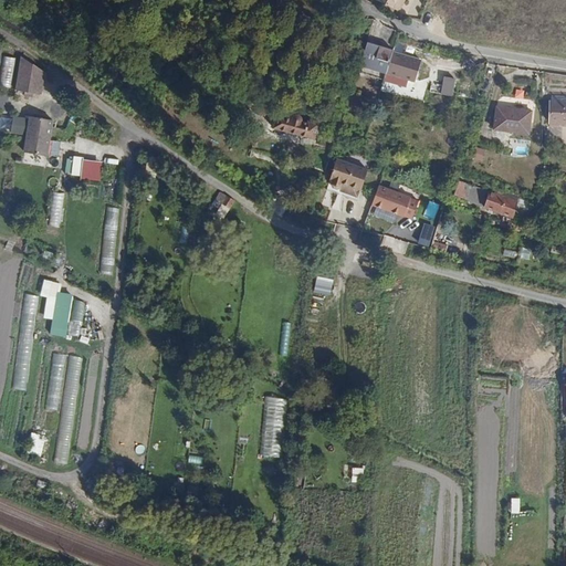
[(391,50),(366,41),(358,65),(385,73),(386,69),(391,50)]
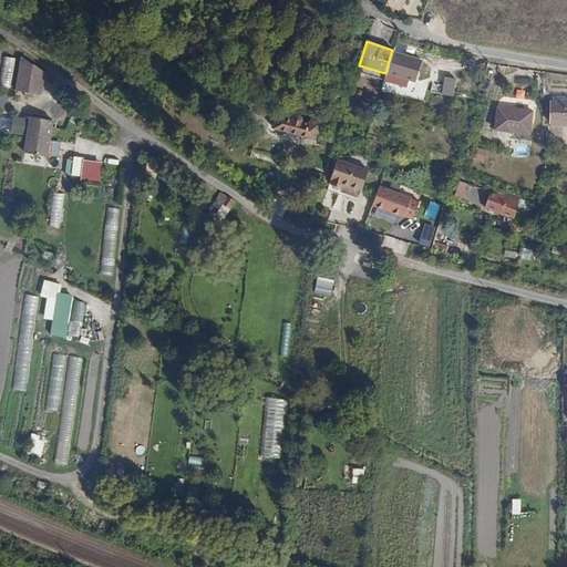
[(392,50),(387,69),(414,78),(420,59),(392,50)]
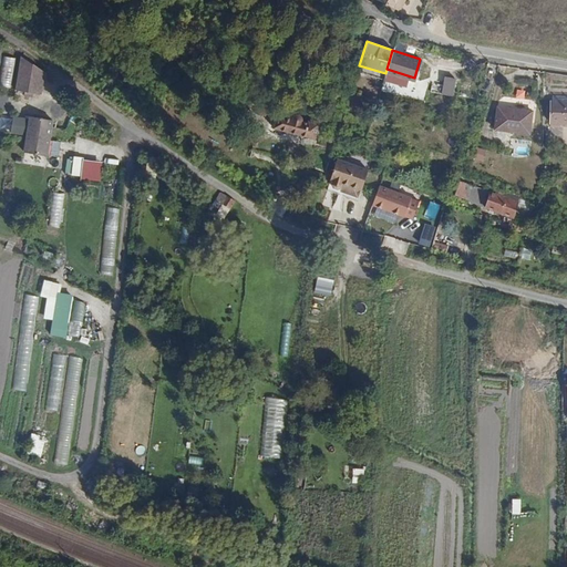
[(20,53),(14,88),(40,91),(43,69),(20,53)]
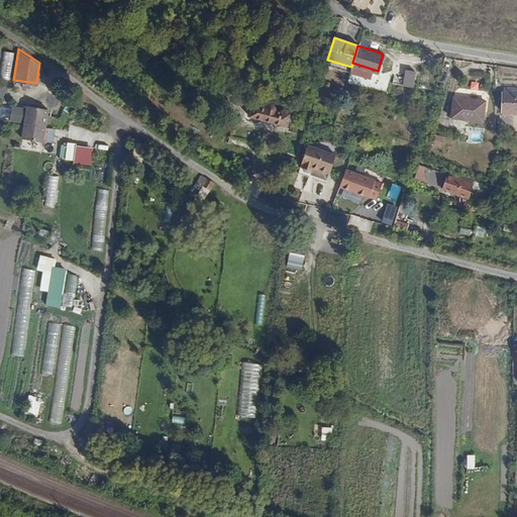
[(3,50),(0,66),(0,78),(9,80),(14,54),(3,50)]
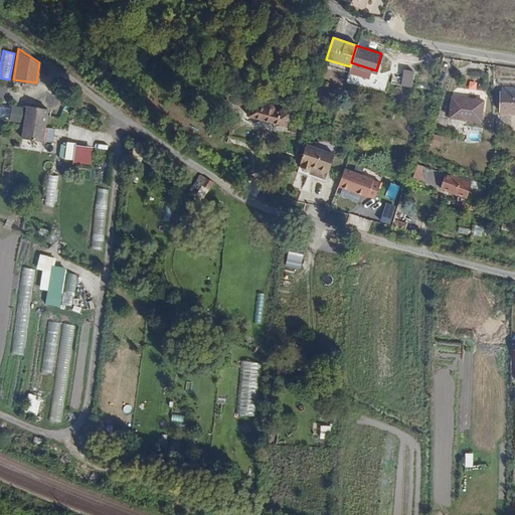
[(394,60),(389,80),(409,86),(414,65),(394,60)]
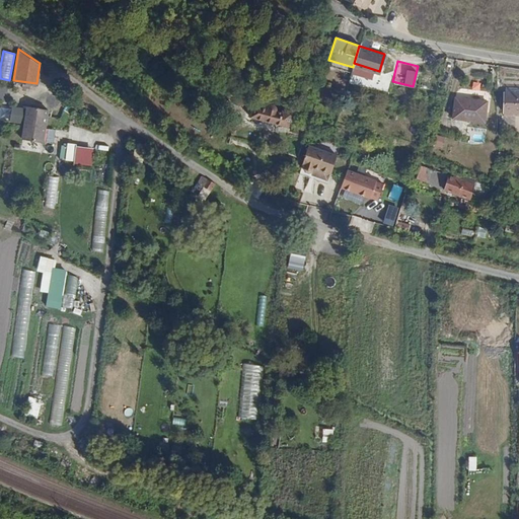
[(241,92),(234,87),(229,96),(233,99),(234,100),(247,106),(252,96),(241,92)]
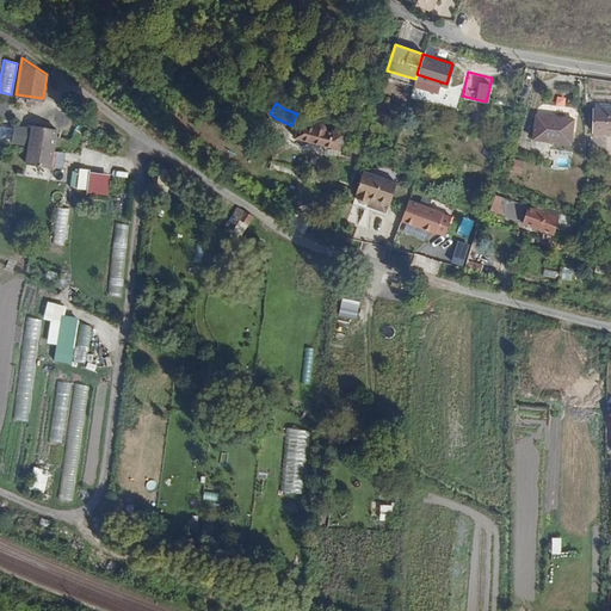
[(610,107),(594,109),(594,111),(594,122),(594,130),(610,130),(610,107)]
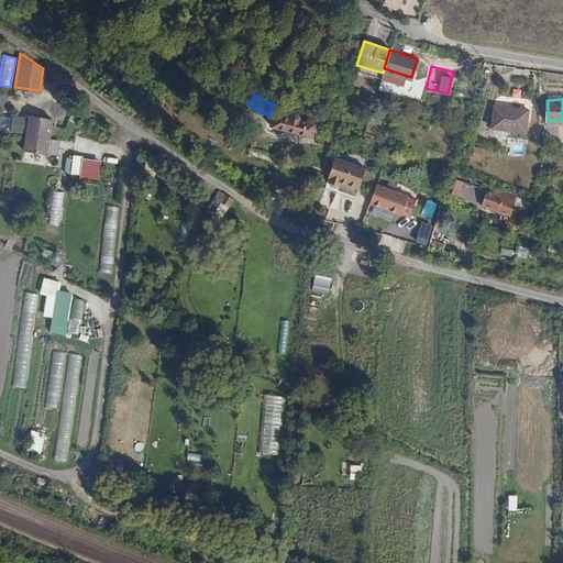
[(492,107),(489,130),(523,133),(526,110),(492,107)]
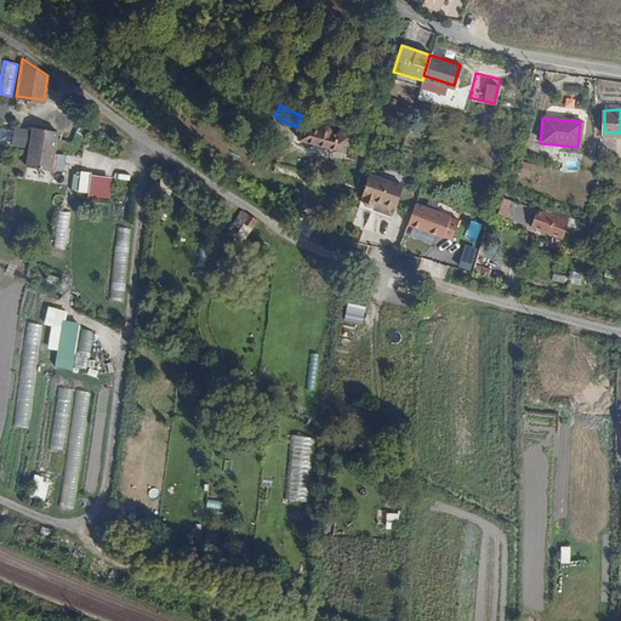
[(303,124),(300,138),(345,153),(349,140),(349,136),(339,132),(337,135),(332,132),(332,129),(331,126),(328,124),(324,124),(322,126),(320,129),(303,124)]
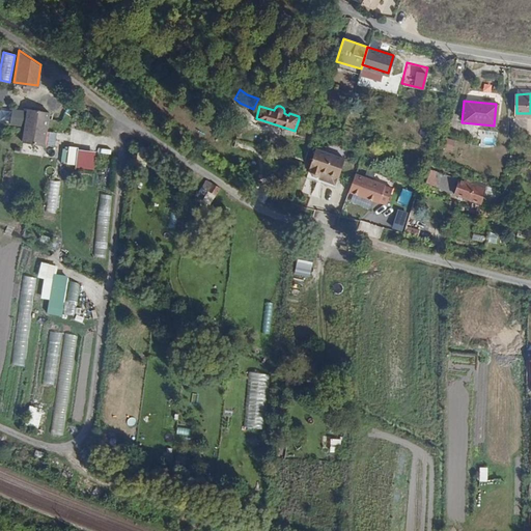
[(26,107),(21,139),(40,142),(46,110),(26,107)]
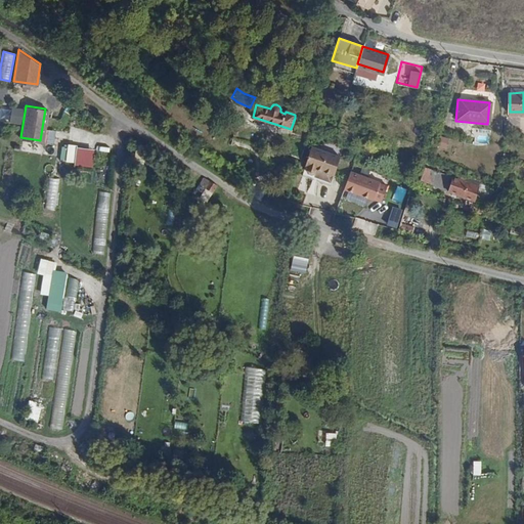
[(45,141),(53,142),(55,131),(47,130),(45,141)]
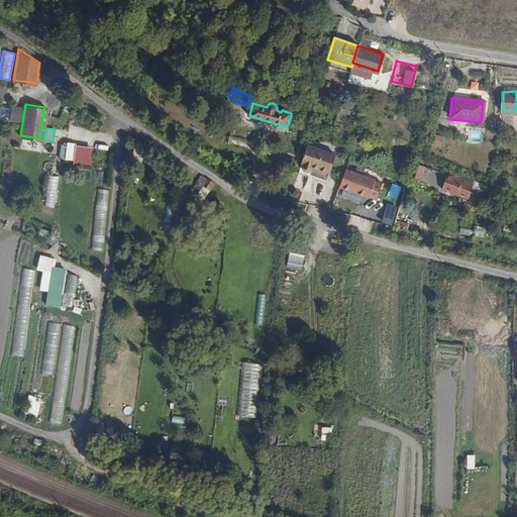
[(65,159),(73,160),(75,143),(67,142),(65,159)]
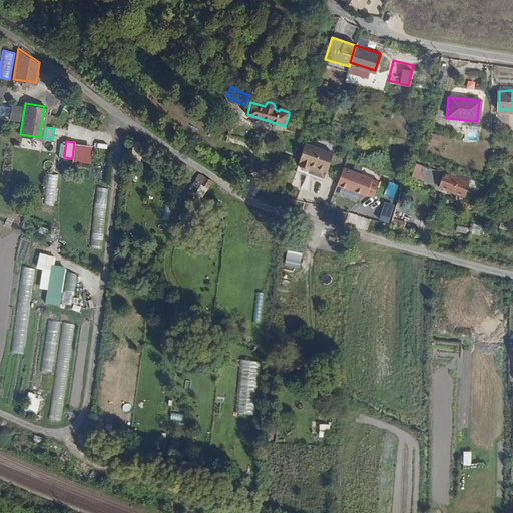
[(333,154),(305,145),(296,173),(324,182),(333,154)]
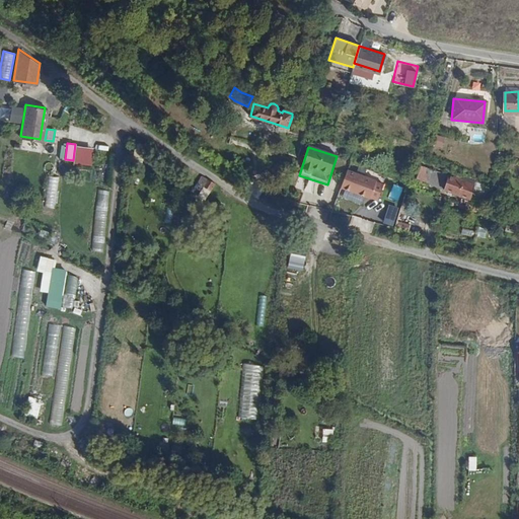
[(415,176),(469,198),(473,184),(472,183),(420,163),(415,176)]
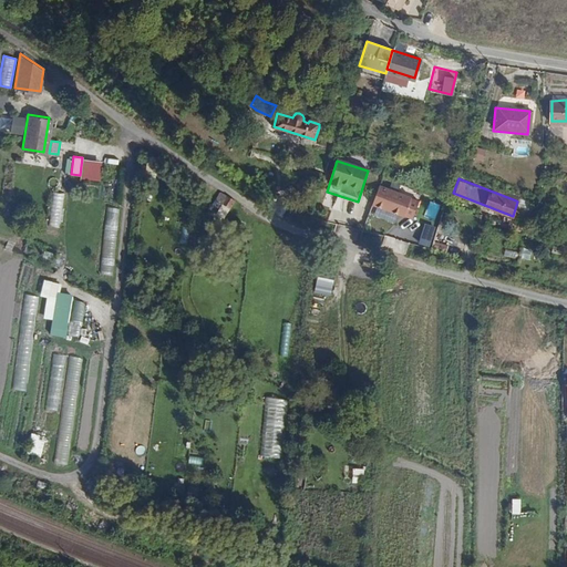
[(209,208),(225,218),(235,200),(220,191),(209,208)]
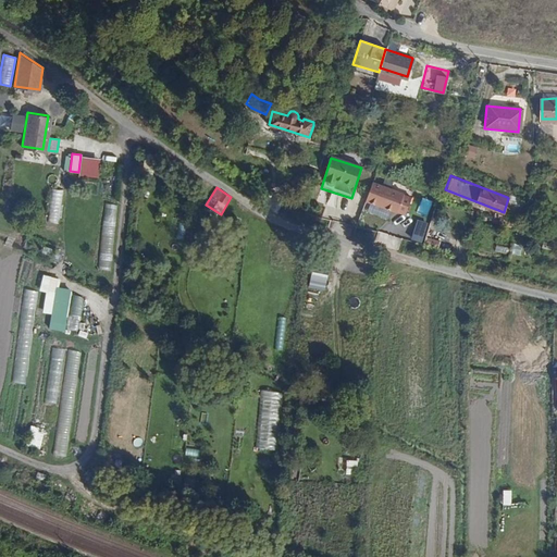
[(50,192),(35,188),(32,225),(44,229),(50,192)]
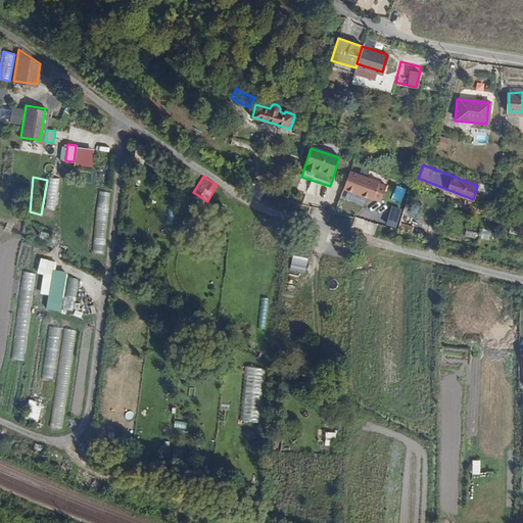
[(489,191),(485,204),(500,207),(503,193),(489,191)]
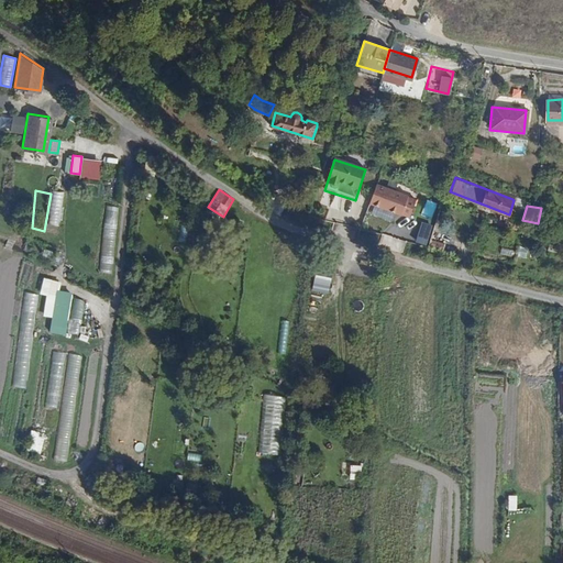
[(113,273),(116,224),(101,223),(99,273),(113,273)]
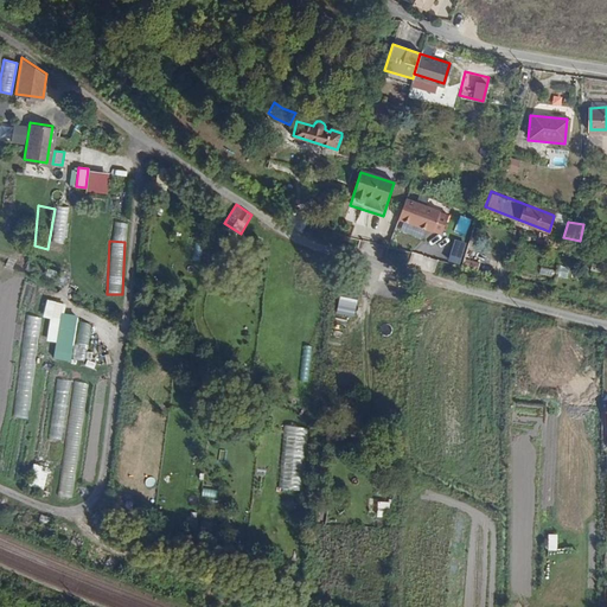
[(50,315),(33,313),(21,407),(38,409),(50,315)]
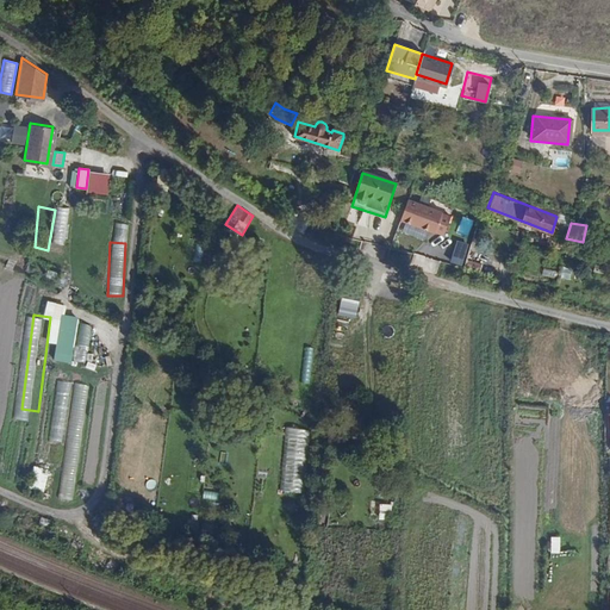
[(56,359),(86,363),(92,324),(63,319),(56,359)]
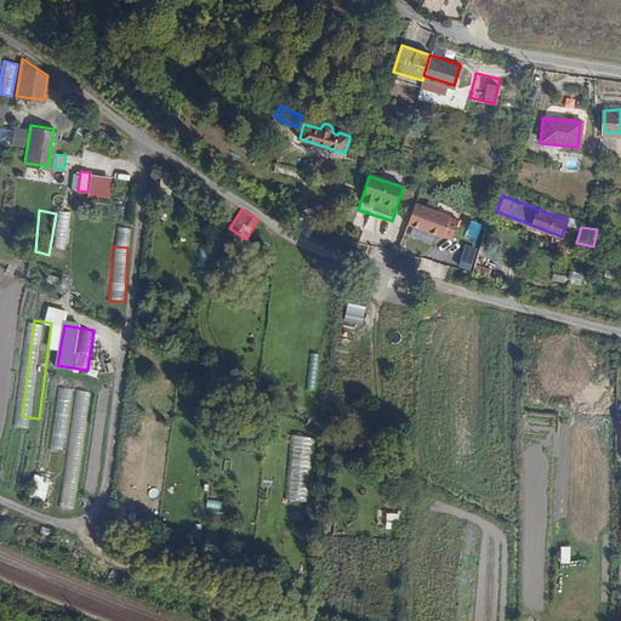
[(288,499),(309,500),(313,437),(291,436),(288,499)]
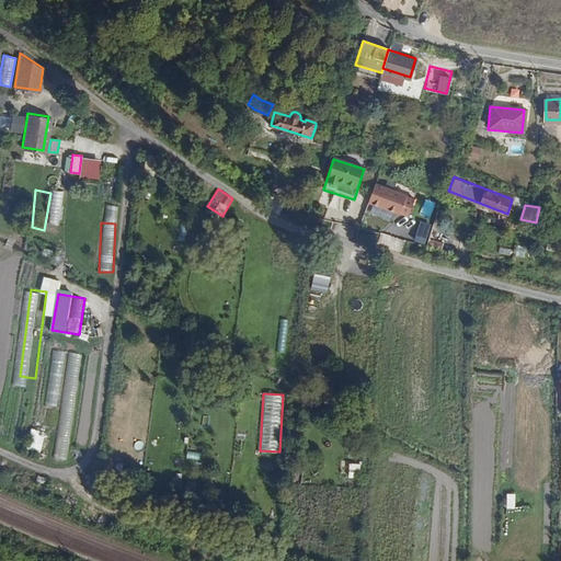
[(292,495),(290,514),(301,515),(302,495),(292,495)]
